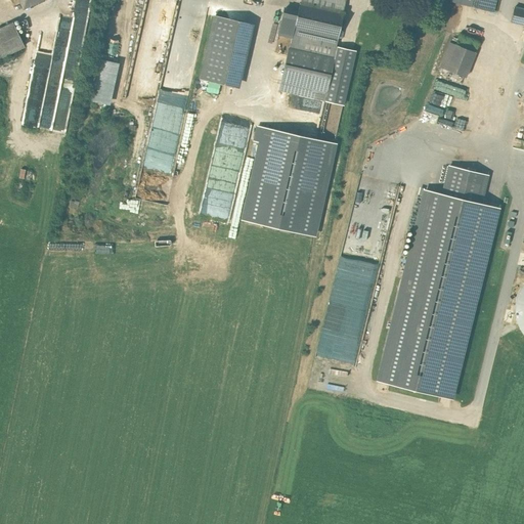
[(346,0),(300,0),(300,3),(343,12),(346,0)]
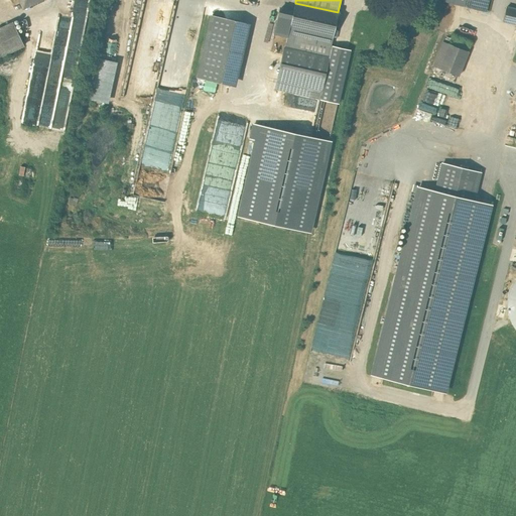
[(489,0),(445,0),(445,1),(487,11),(489,0)]
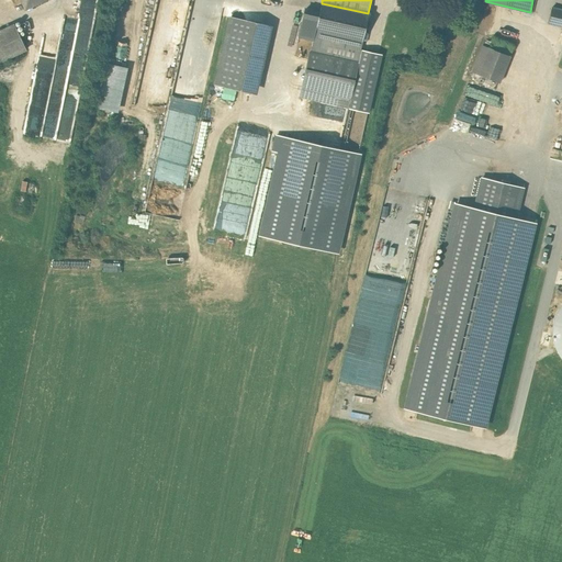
[(322,3),(315,32),(362,43),(369,13),(368,13),(322,3)]
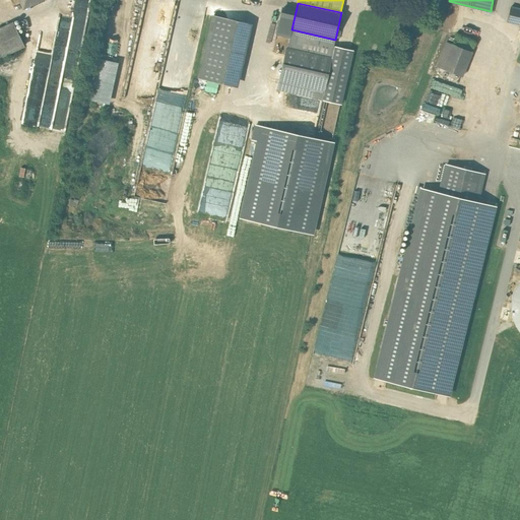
[(519,23),(519,5),(512,4),(508,21),(519,23)]
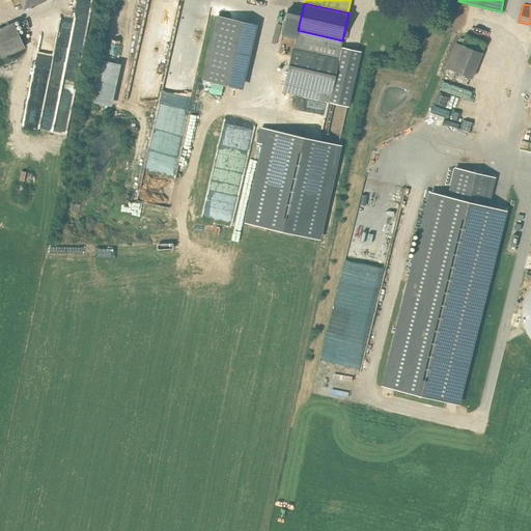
[(85,40),(87,9),(73,8),(71,39),(85,40)]
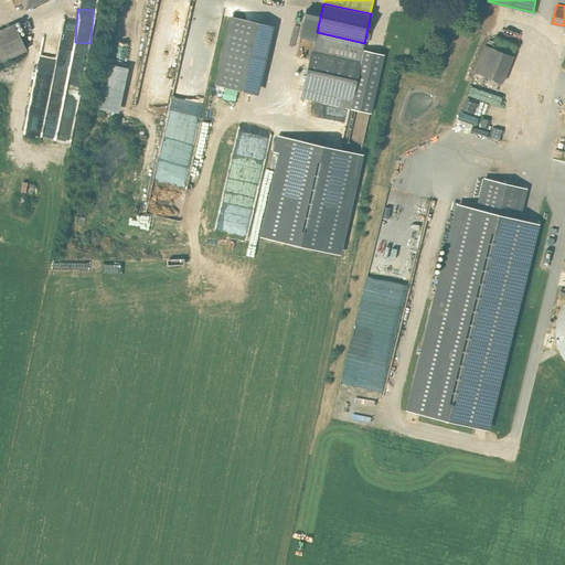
[(263,24),(232,17),(216,84),(247,91),(263,24)]
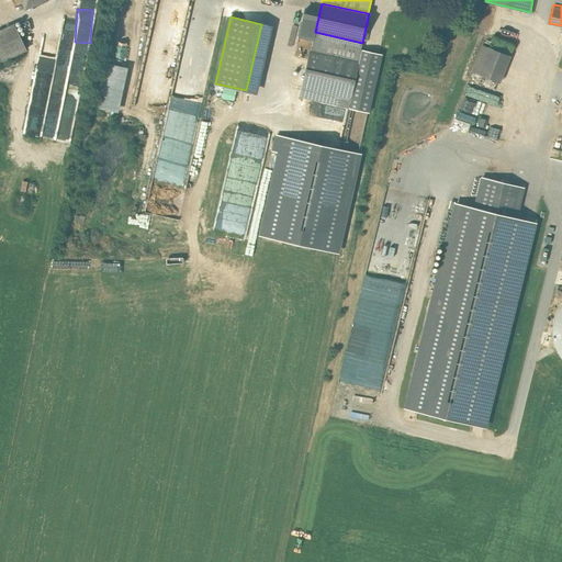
[(22,41),(26,38),(21,24),(15,26),(22,41)]
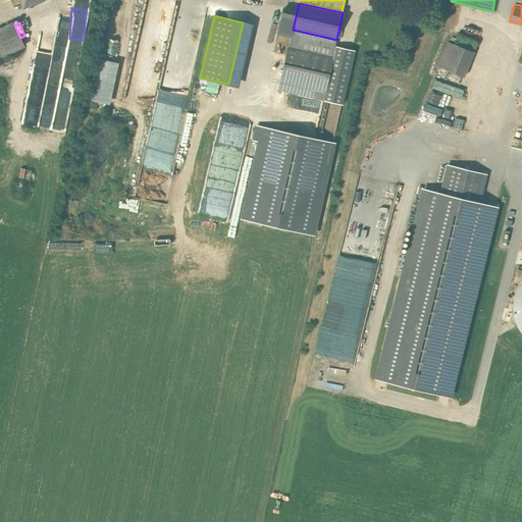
[(13,23),(0,29),(0,57),(23,46),(13,23)]
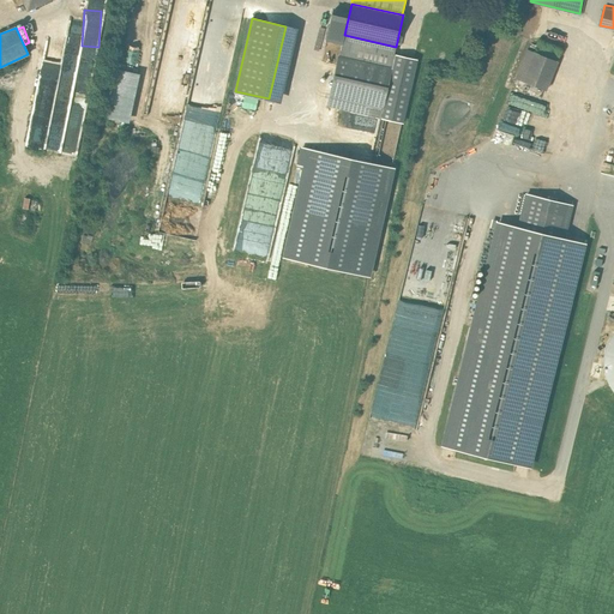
[(396,47),(344,35),(339,56),(391,67),(396,47)]
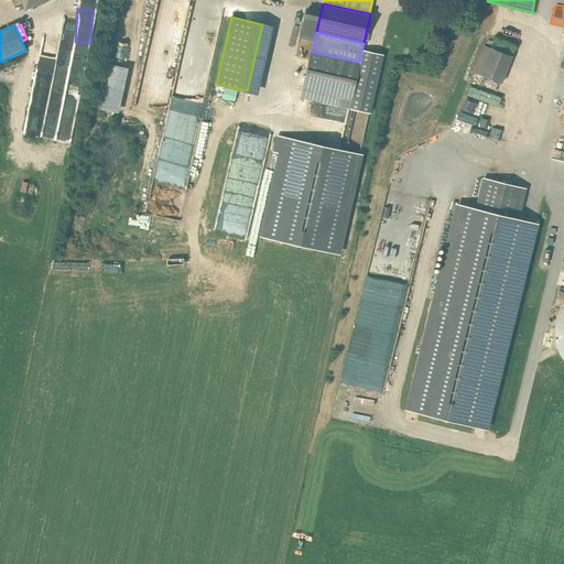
[(216,40),(202,36),(197,57),(212,61),(216,40)]
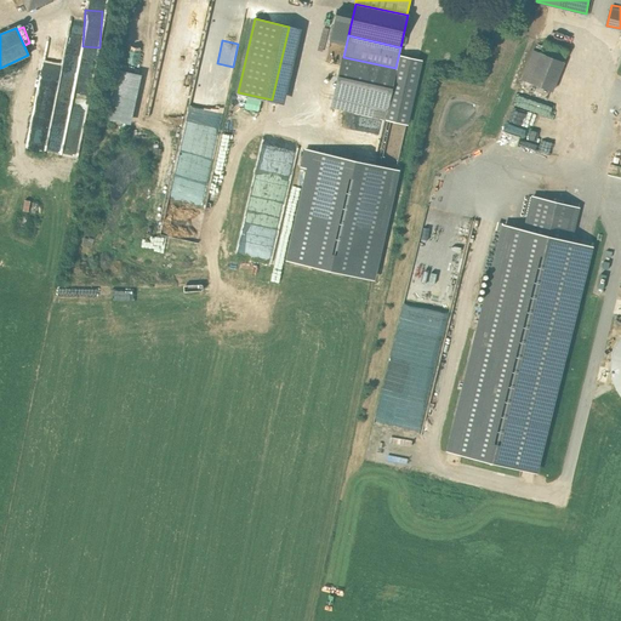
[(530,49),(519,78),(552,90),(567,49),(547,41),(543,52),(530,49)]
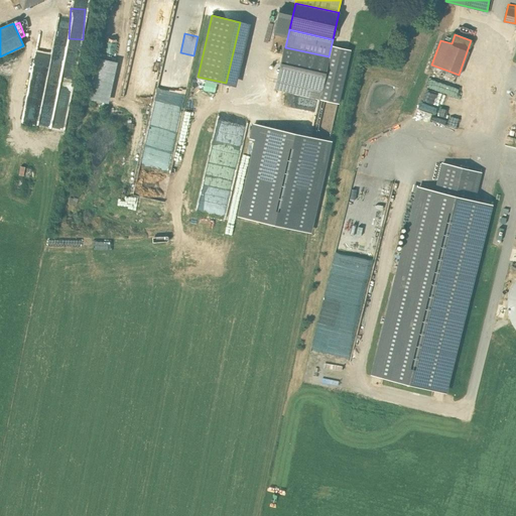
[(285,47),(284,47),(278,75),(323,85),(329,56),(285,47)]
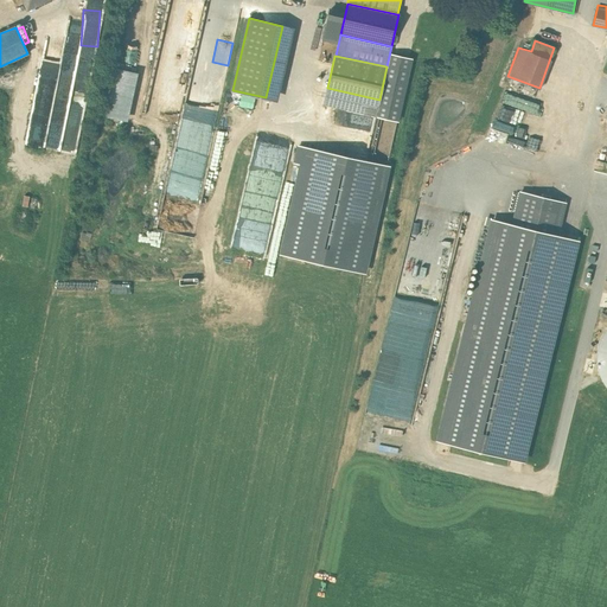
[(114,66),(103,115),(127,120),(138,71),(114,66)]
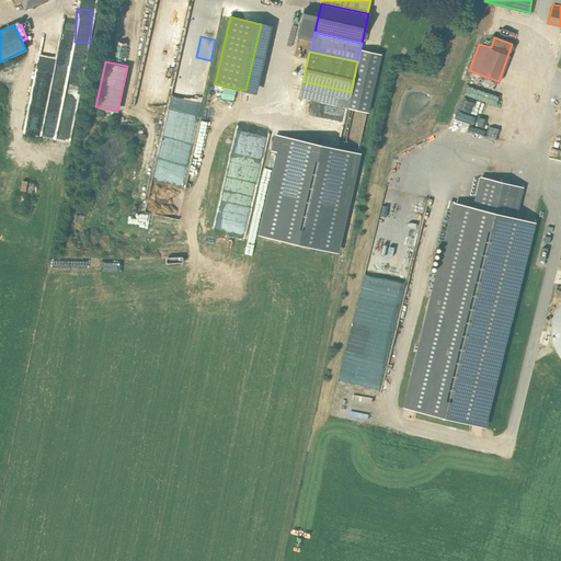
[(351,92),(302,81),(299,96),(346,107),(351,92)]
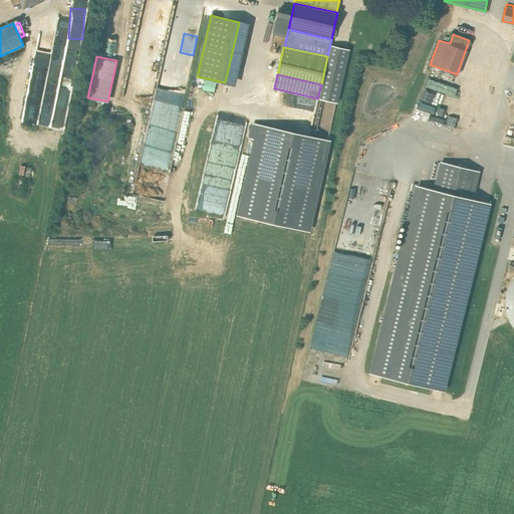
[(139,164),(167,171),(178,129),(150,121),(139,164)]
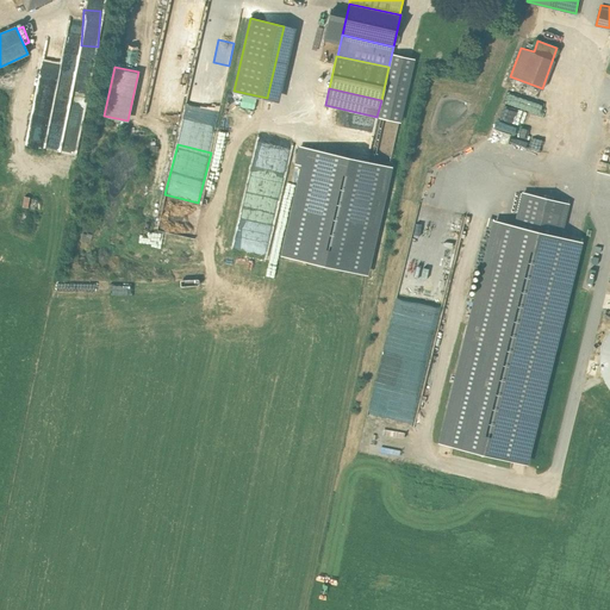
[(309,150),(285,255),(366,274),(391,168),(309,150)]
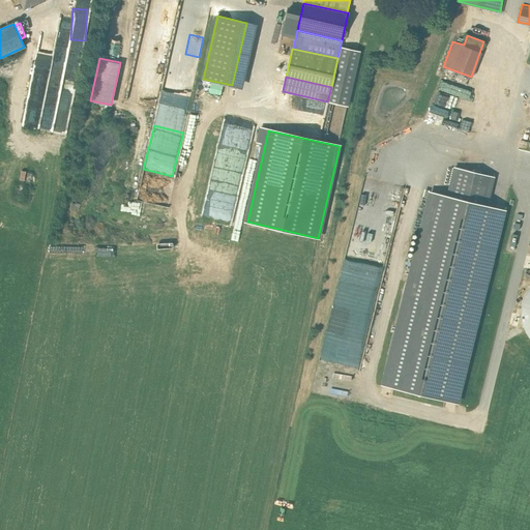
[(232,222),(246,149),(235,147),(227,145),(227,143),(218,141),(203,216),(232,222)]
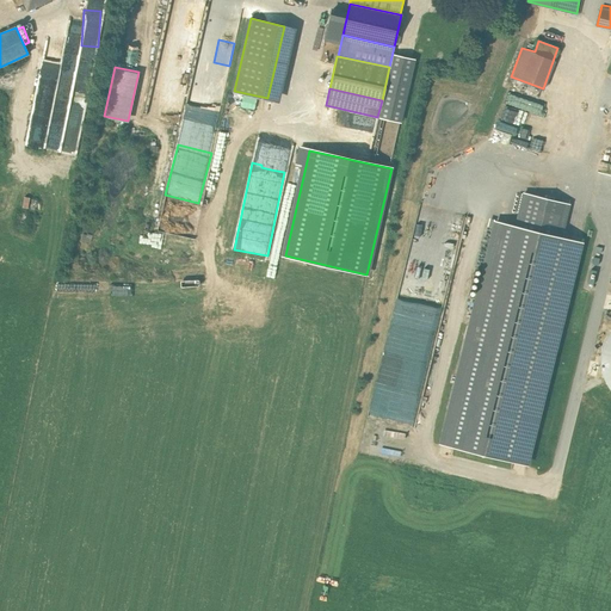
[(596,191),(610,193),(610,174),(599,173),(596,191)]
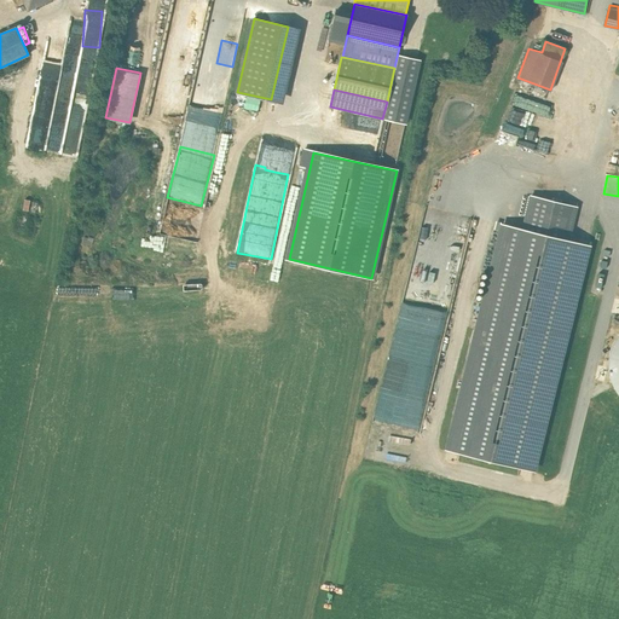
[(446,451),(534,472),(590,247),(568,242),(576,208),(531,197),(524,231),(502,226),(446,451)]
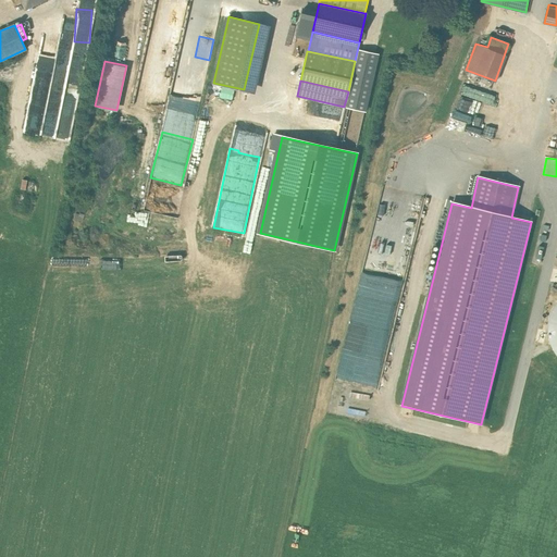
[(153,224),(153,215),(130,214),(130,223),(153,224)]
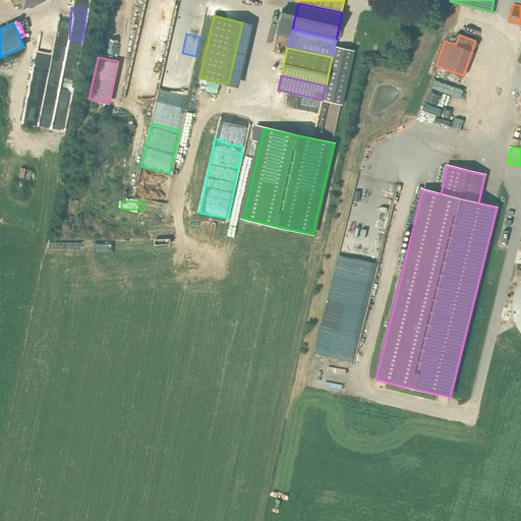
[(520,278),(511,299),(512,310),(520,335),(520,336),(520,278)]
